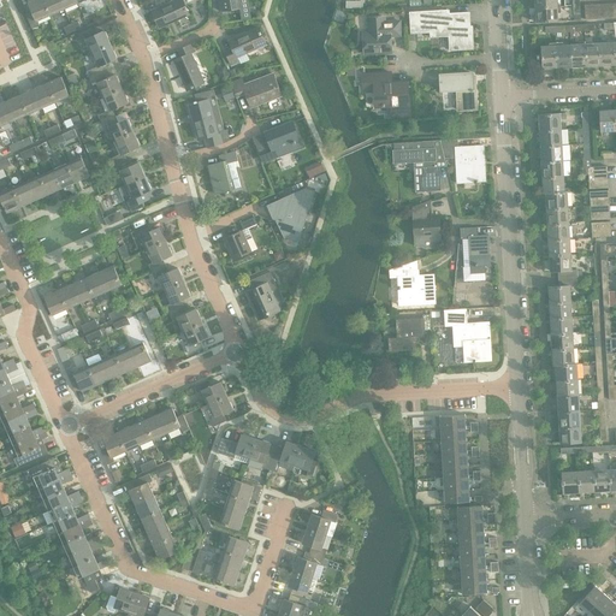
[(51,16),(43,0),(34,0),(28,3),(33,12),(25,15),(31,29),(40,25),(37,22),(51,16)]
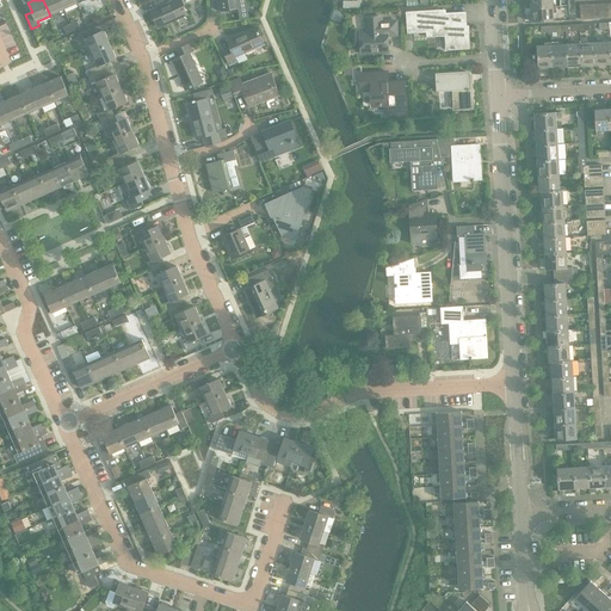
[(59,0),(43,0),(50,16),(63,10),(59,0)]
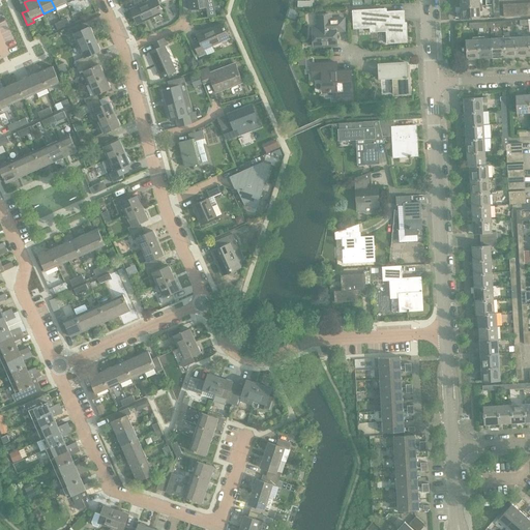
[(146,0),(148,2),(130,9),(137,24),(163,12),(156,0),(146,0)]
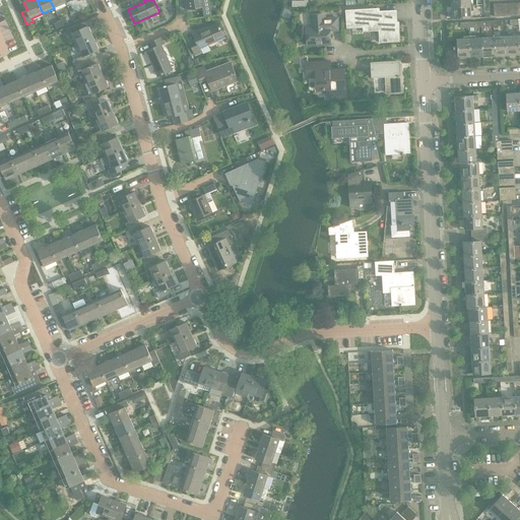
[(184,0),(186,9),(202,7),(201,0),(184,0)]
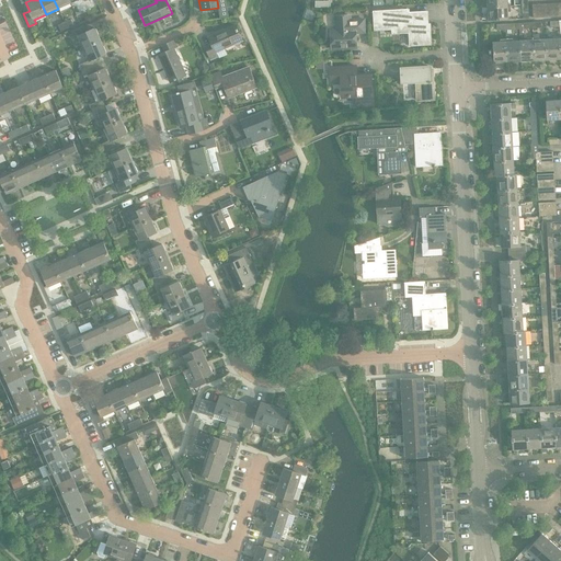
[(507,6),(488,7),(489,21),(508,20),(507,6)]
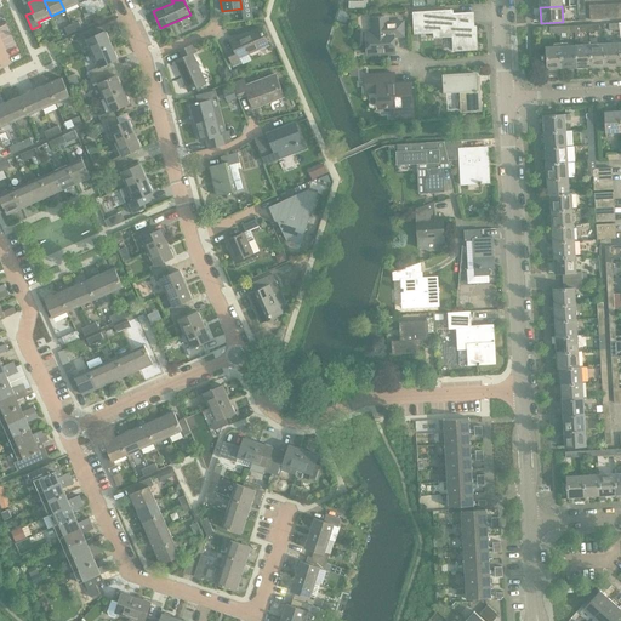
[(414,13),(415,29),(415,34),(434,33),(434,38),(453,36),(454,51),(477,50),(476,32),(474,32),(473,13),(453,15),(453,11),(414,13)]
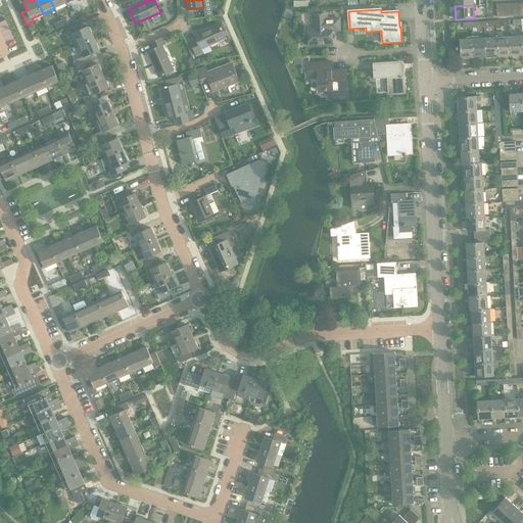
[(313,15),(314,25),(314,28),(308,28),(310,47),(333,45),(332,31),(340,31),(339,18),(327,19),(326,14),(313,15)]
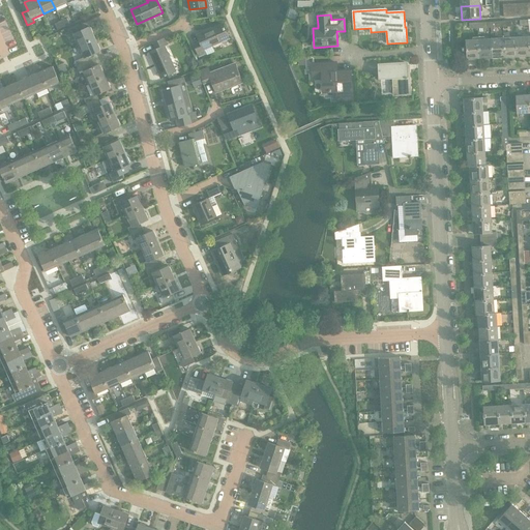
[(67,19),(61,21),(63,27),(69,24),(67,19)]
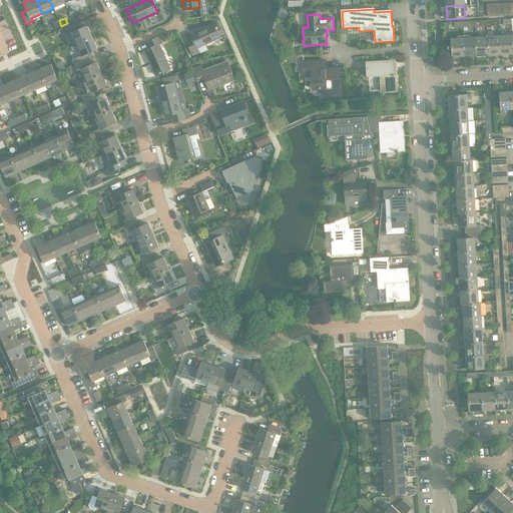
[(61,26),(59,20),(53,23),(56,29),(61,26)]
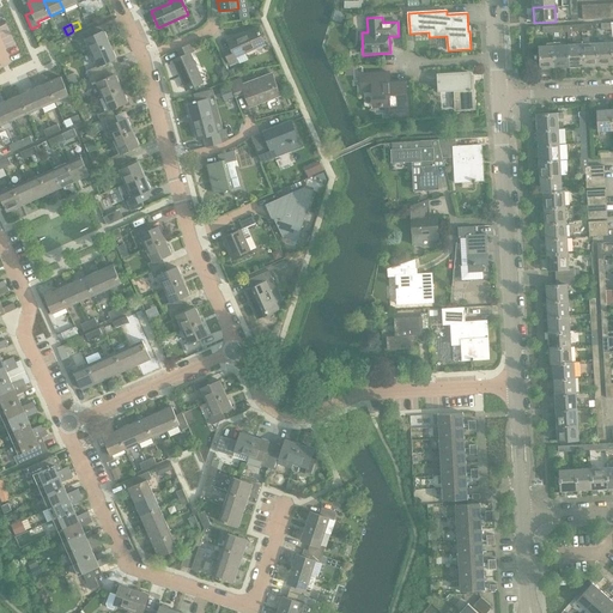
[(258,28),(254,29),(228,41),(231,49),(224,52),(230,65),(237,62),(236,58),(265,44),(258,28)]
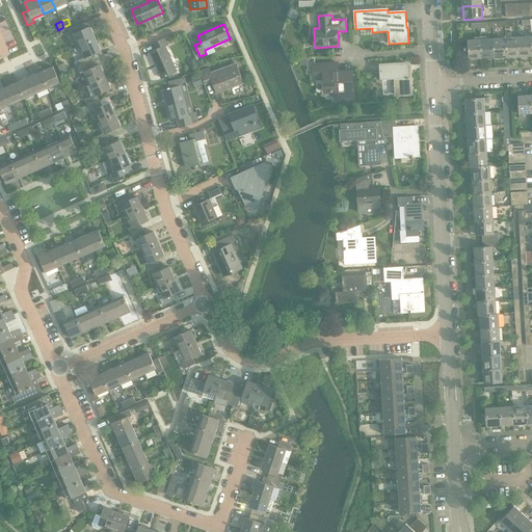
[(74,34),(79,46),(96,38),(90,27),(82,30),(80,25),(68,30),(70,36),(74,34)]
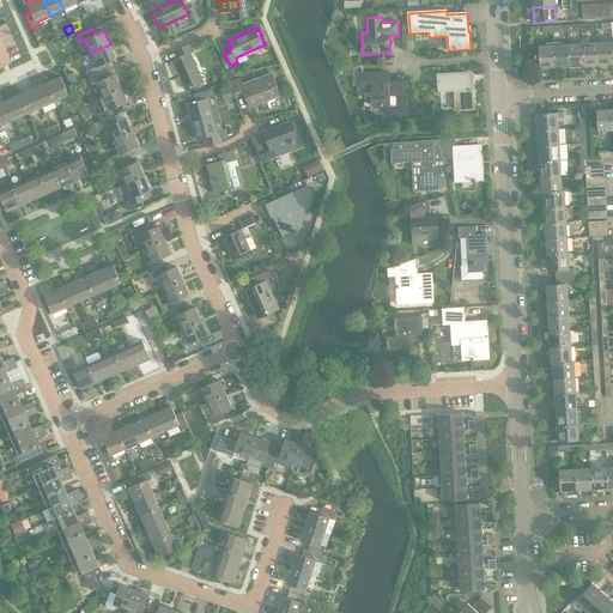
[(598,43),(583,44),(584,66),(599,65),(598,43)]
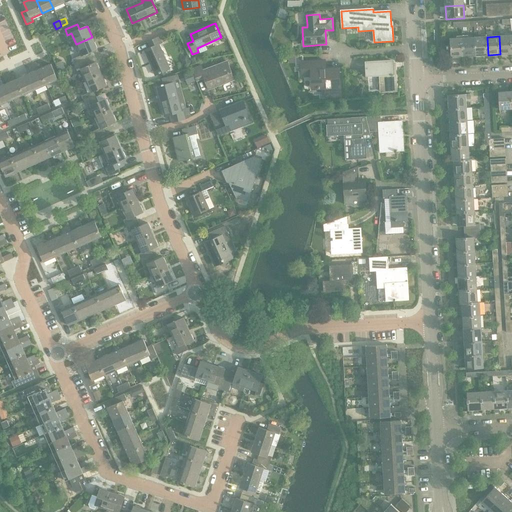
[(511,53),(511,36),(499,36),(500,54),(511,53)]
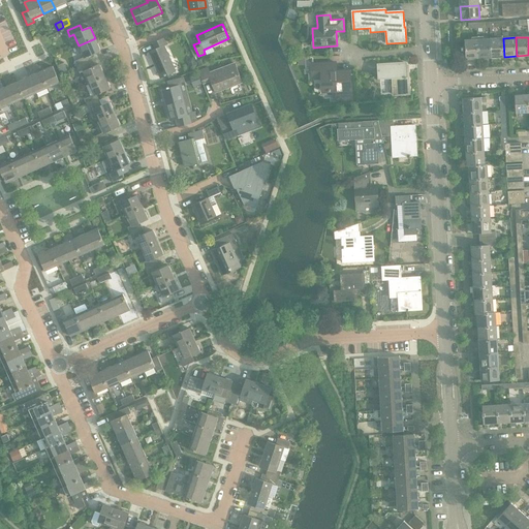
[(74,62),(76,68),(89,62),(87,57),(100,51),(95,38),(79,45),(84,58),(74,62)]
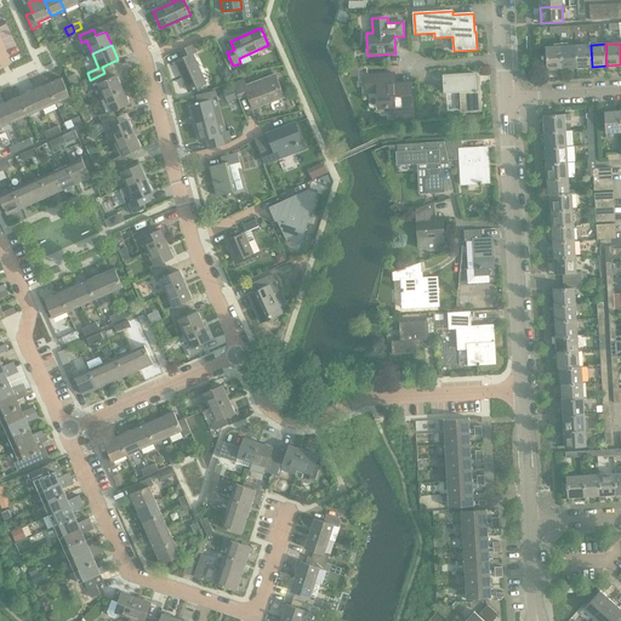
[(183,58),(175,61),(188,91),(205,84),(192,55),(197,52),(193,45),(180,51),(183,58)]
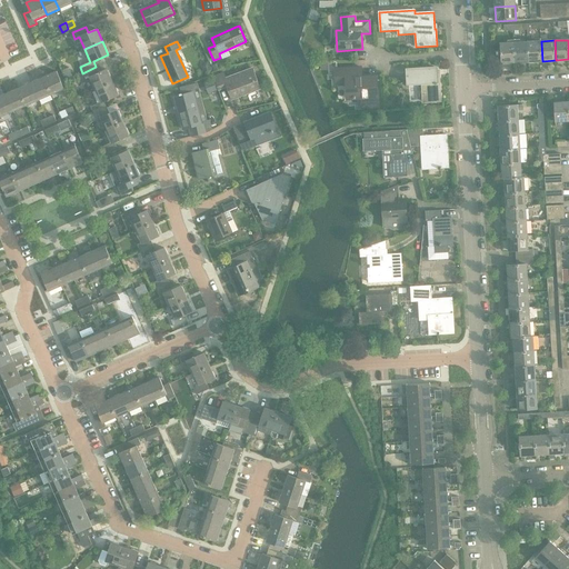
[(541,41),(527,42),(528,62),(542,61),(541,41)]
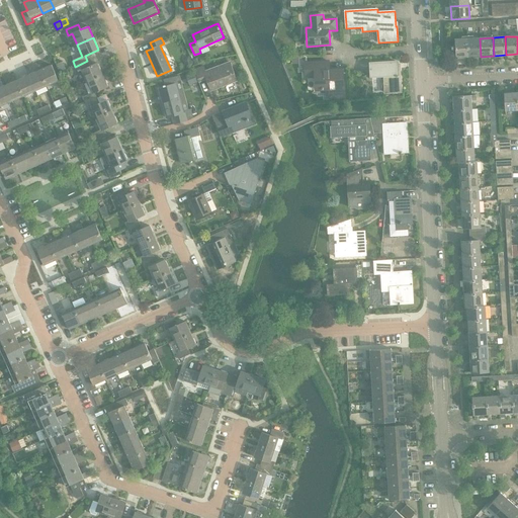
[(468,57),(467,38),(455,39),(456,58),(468,57)]
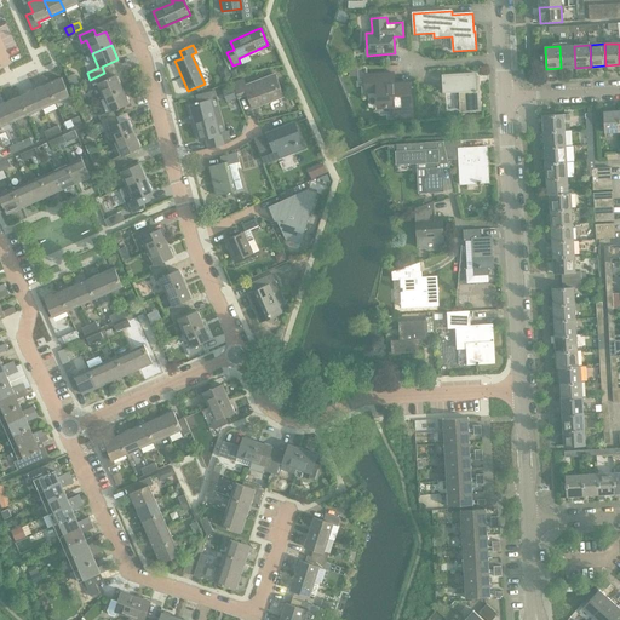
[(574,46),(560,46),(561,68),(575,68),(574,46)]
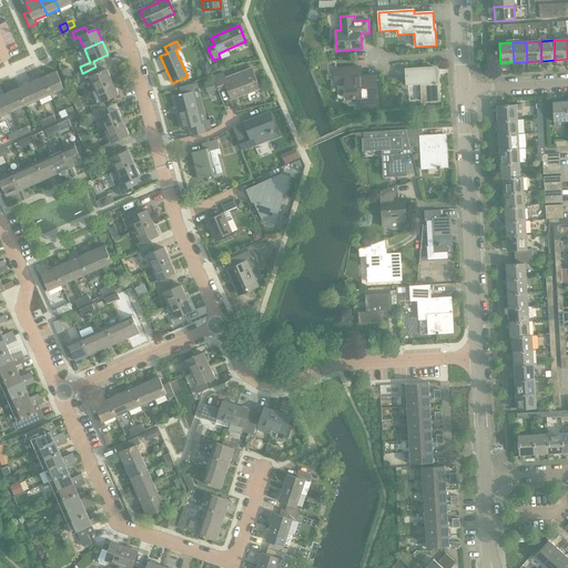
[(204,62),(202,67),(205,73),(212,71),(208,61),(204,62)]
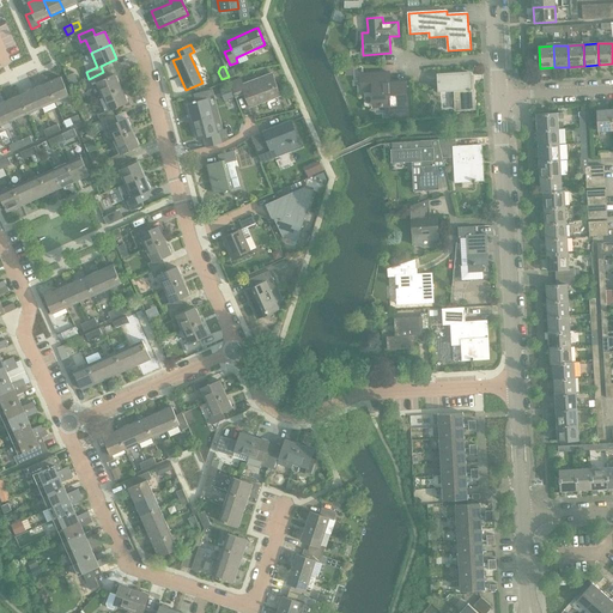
[(103,72),(89,79),(92,85),(97,84),(103,97),(121,89),(115,74),(107,79),(103,72)]
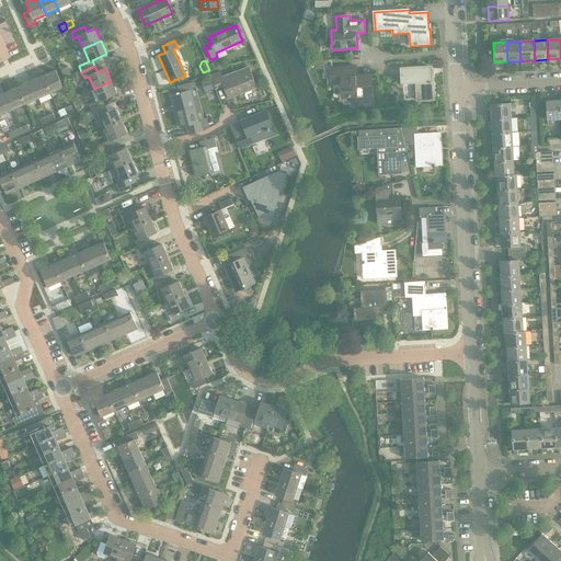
[(220,71),(210,76),(212,78),(215,89),(216,89),(224,86),(228,99),(256,88),(249,67),(222,77),(220,71)]
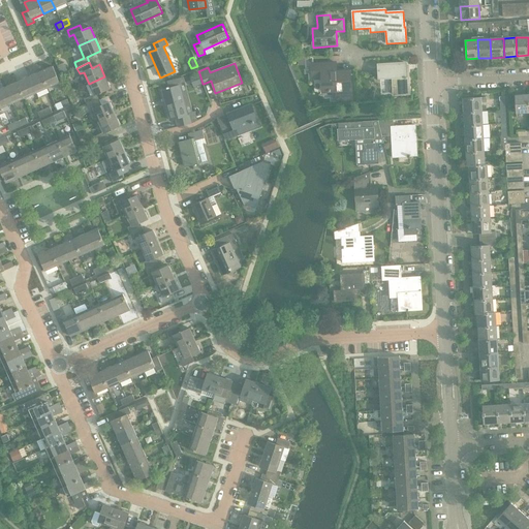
[(336,63),(311,64),(312,79),(321,79),(322,92),(337,91),(337,100),(351,99),(350,70),(336,71),(336,63)]
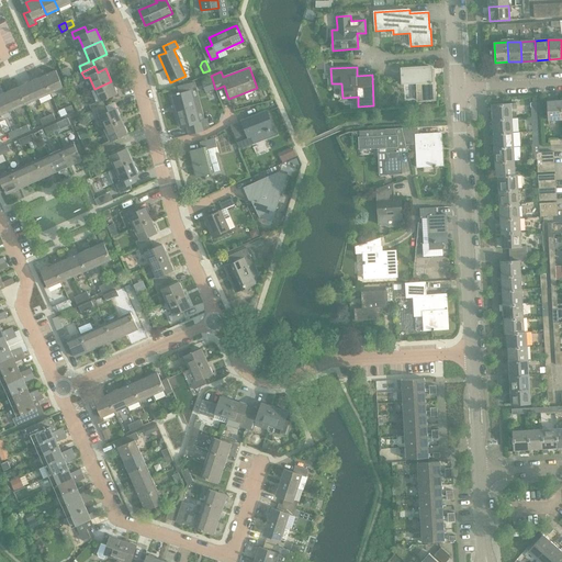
[(431,67),(402,69),(403,83),(417,82),(418,101),(435,100),(434,74),(431,75),(431,67)]
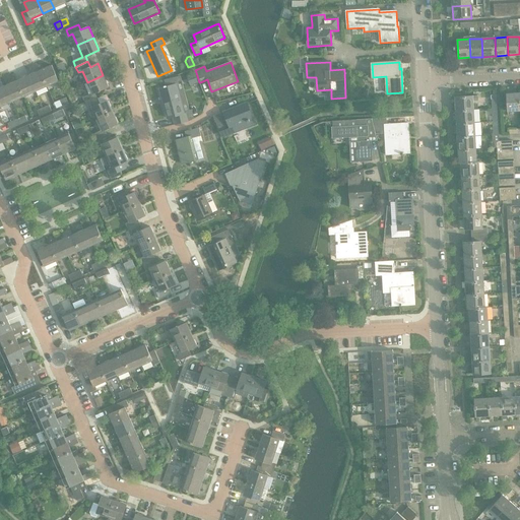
[(52,65),(40,70),(47,86),(59,81),(52,65)]
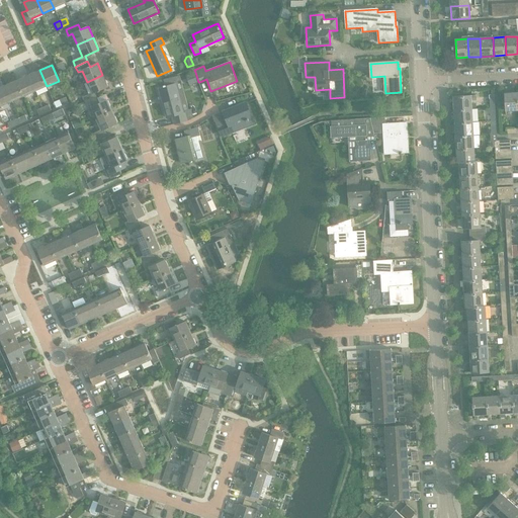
[(39,70),(28,75),(35,91),(47,86),(39,70)]
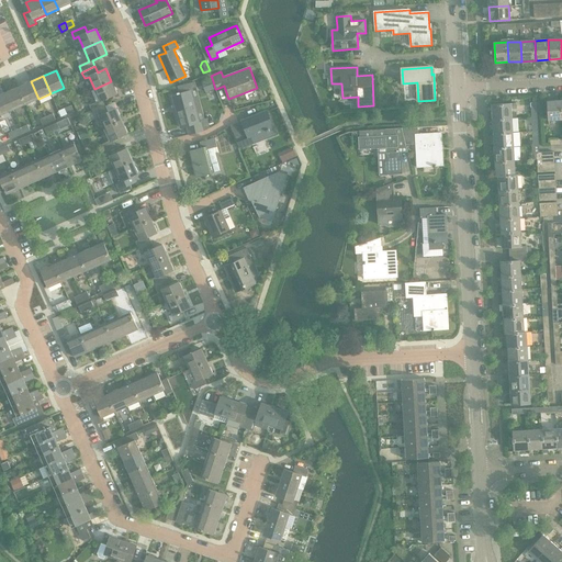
[(212,78),(202,81),(206,92),(215,89),(212,78)]
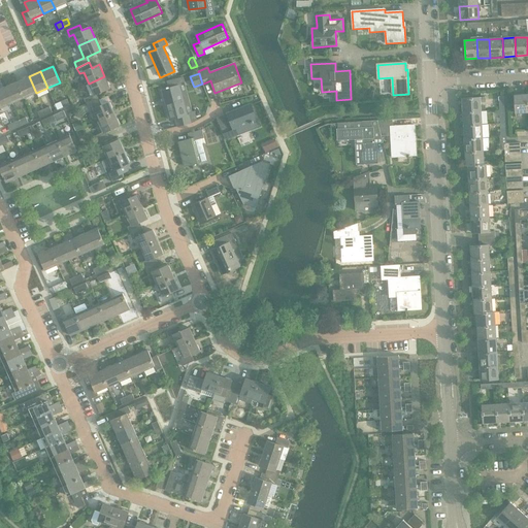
[(29,76),(17,81),(24,98),(36,93),(29,76)]
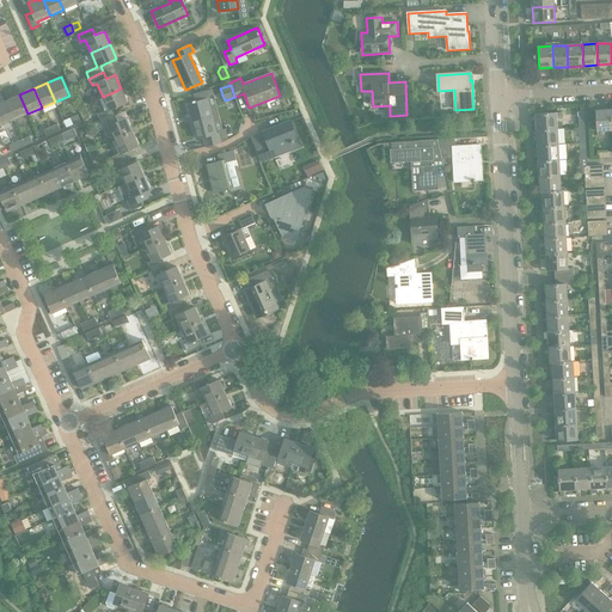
[(97,115),(101,122),(115,116),(111,109),(127,103),(121,89),(103,97),(109,110),(97,115)]
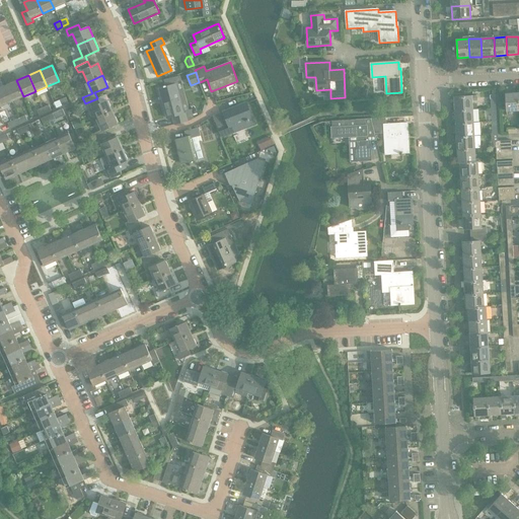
[(16,80),(5,85),(12,101),(23,96),(16,80)]
